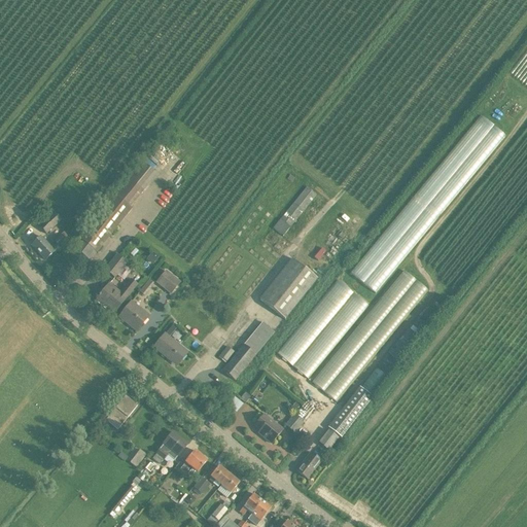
[(481,116),(351,274),(376,294),(505,137),(481,116)]
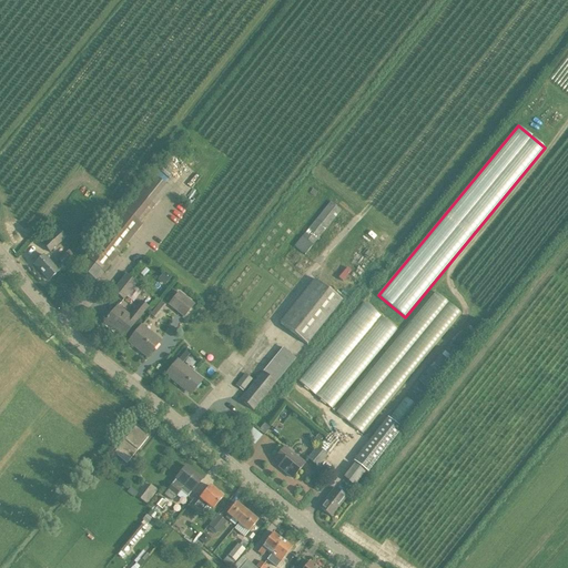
[(124,212),(87,257),(79,266),(97,282),(104,273),(142,226),(140,225),(169,188),(153,175),(124,212)]
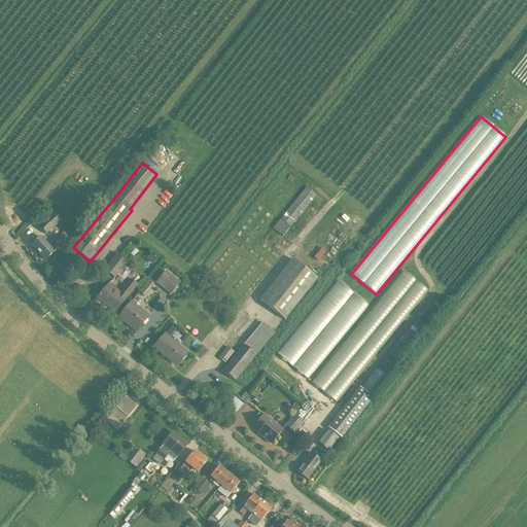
[(307,187),(273,229),(283,237),(317,196),(307,187)]
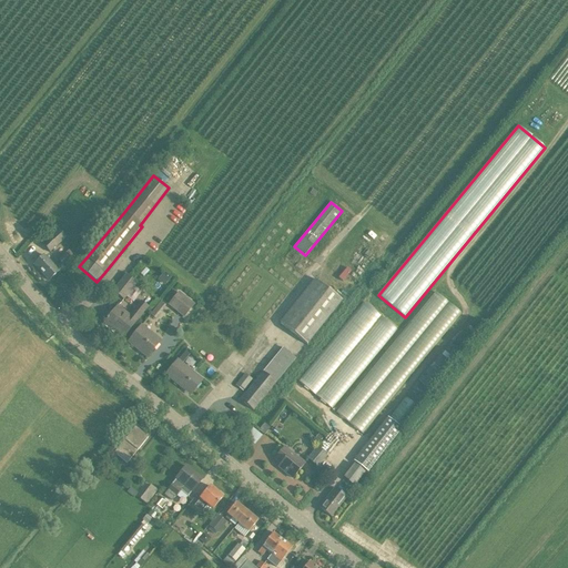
[(67,239),(54,225),(38,240),(50,253),(67,239)]
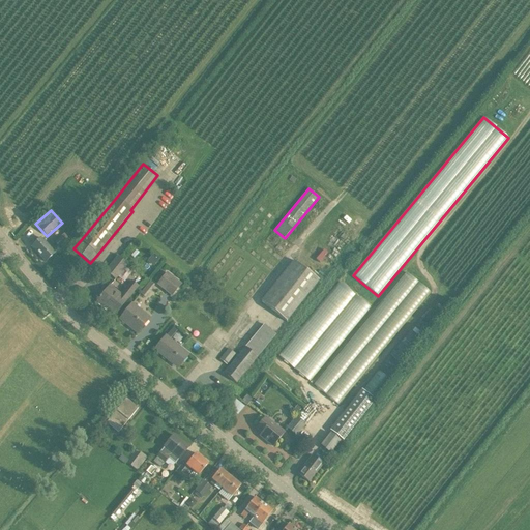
[(67,224),(50,239),(51,240),(47,244),(41,239),(32,247),(46,263),(55,254),(52,251),(56,246),(57,247),(74,231),(67,224)]
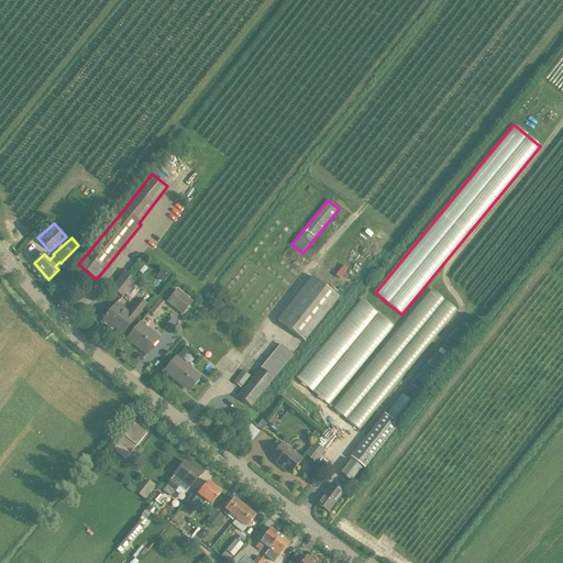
[(255,249),(251,254),(261,262),(265,256),(255,249)]
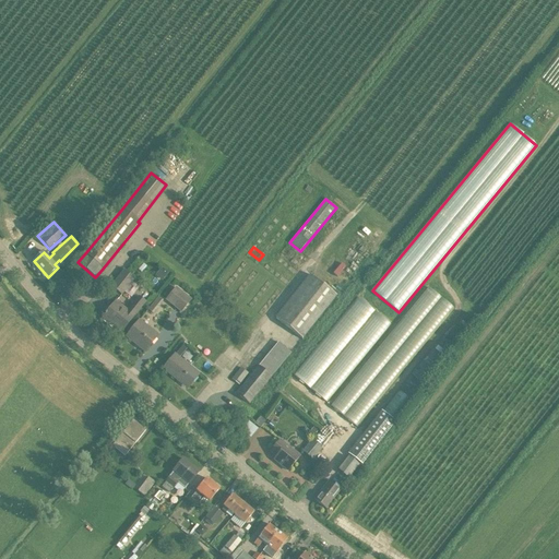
[(156,276),(164,281),(168,273),(159,269),(156,276)]
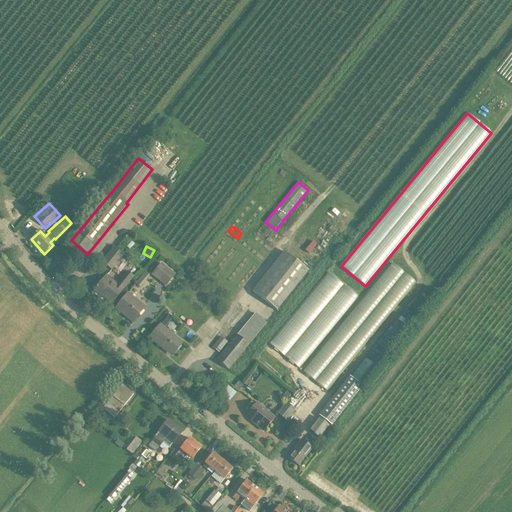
[(123,256),(113,249),(102,263),(112,270),(123,256)]
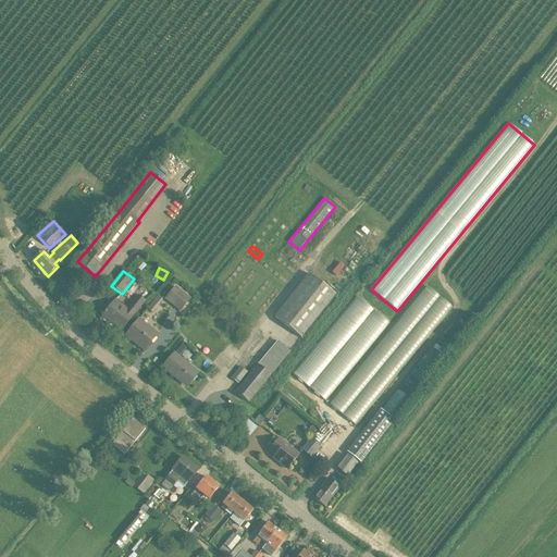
[(301,338),(335,295),(309,274),(274,318),(301,338)]
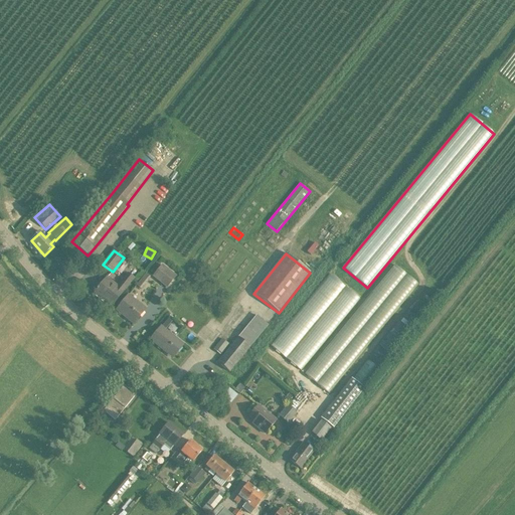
[(153,277),(167,289),(177,277),(162,265),(153,277)]
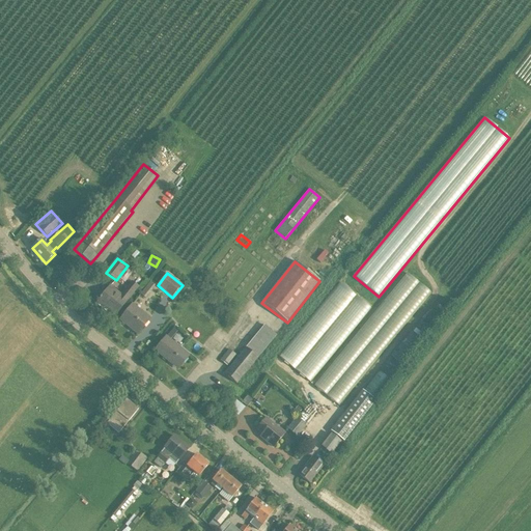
[(431,294),(407,274),(314,386),(338,406),(431,294)]
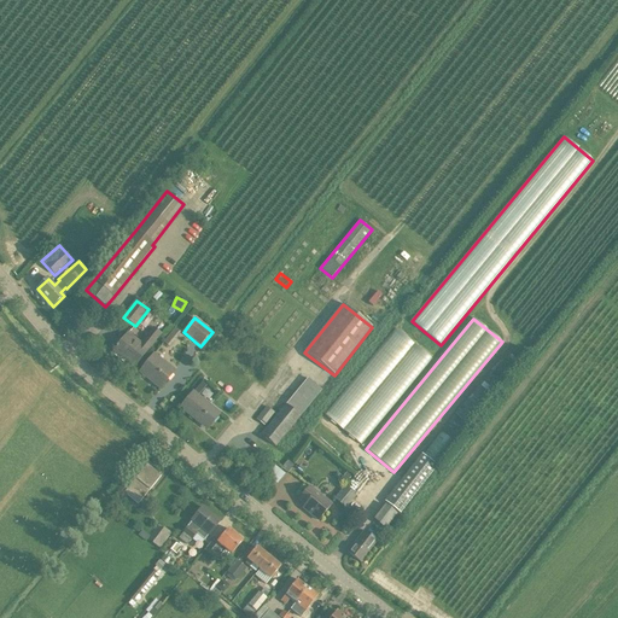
[(181,333),(175,328),(163,343),(169,348),(181,333)]
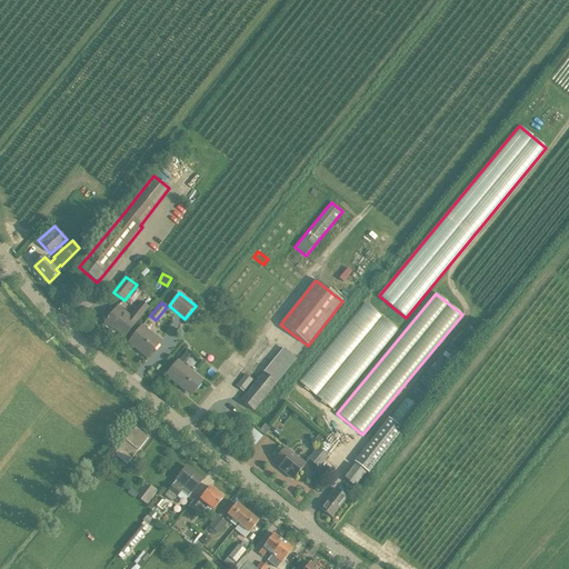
[(122,339),(148,308),(141,303),(130,317),(119,307),(105,325),(122,339)]
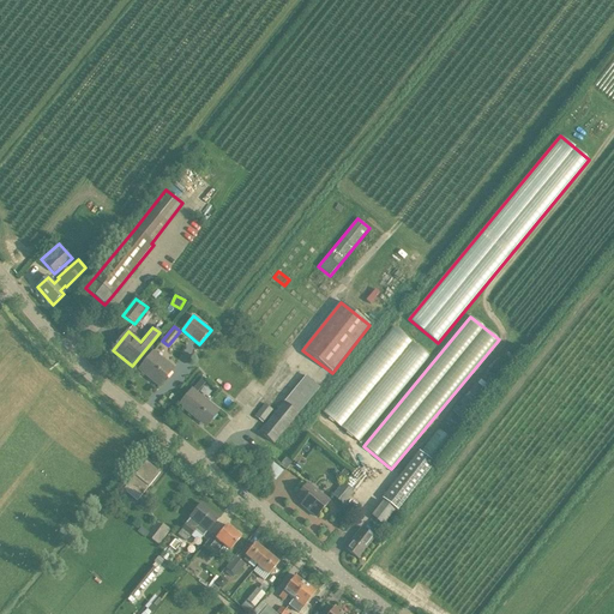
[(393,327),(323,413),(359,441),(429,356),(393,327)]
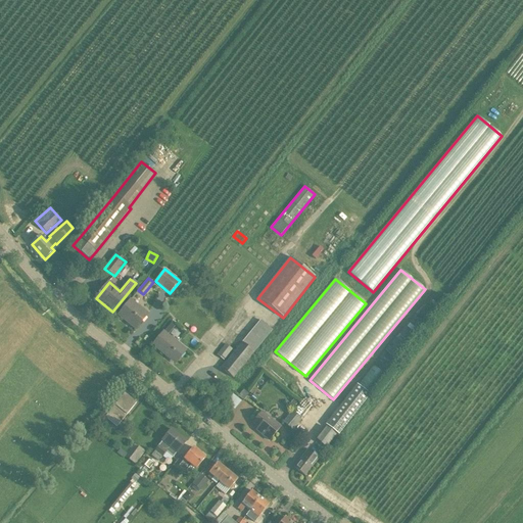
[(136,328),(147,314),(131,300),(117,316),(126,322),(126,321),(136,328)]
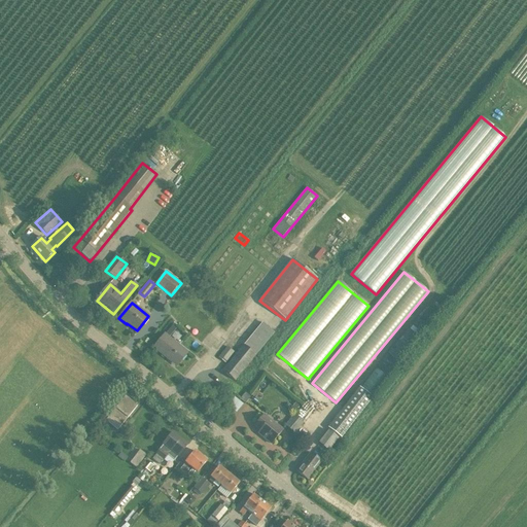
[(249,338),(261,321),(254,315),(246,326),(246,325),(241,331),(249,338)]
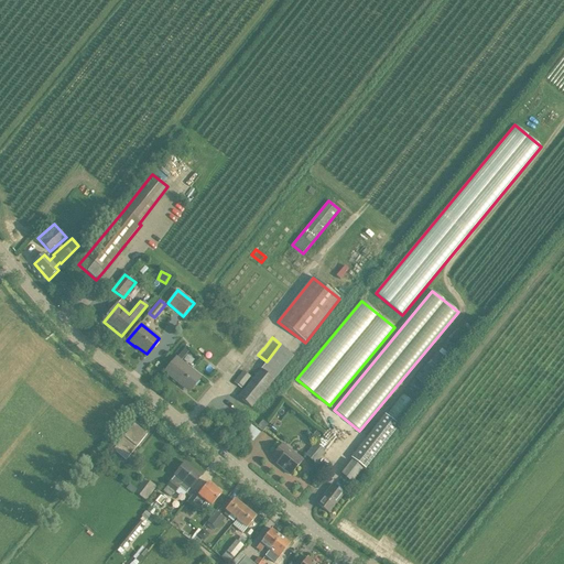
[(281,346),(260,371),(238,399),(250,409),(294,356),(281,346)]
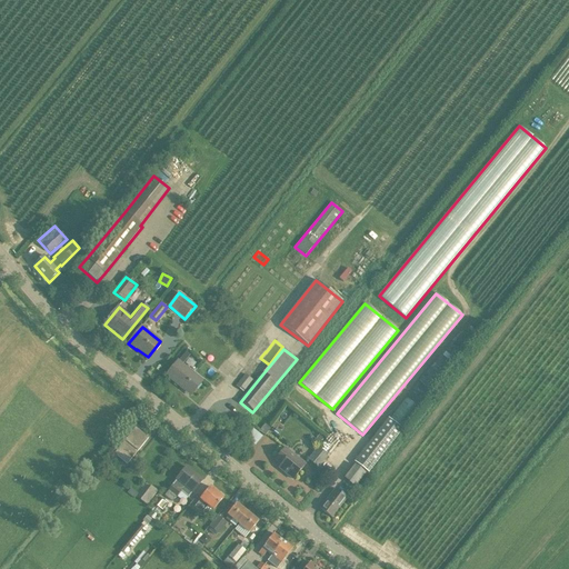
[(192,396),(202,382),(179,363),(167,378),(180,389),(181,387),(192,396)]
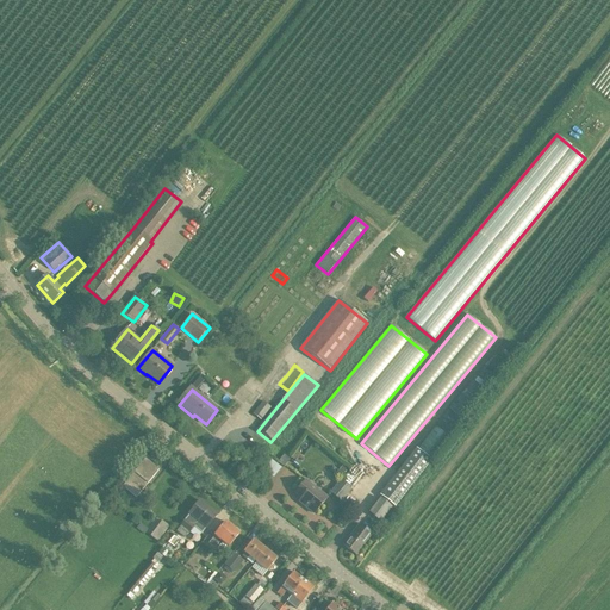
[(254,414),(261,418),(271,406),(263,400),(254,414)]
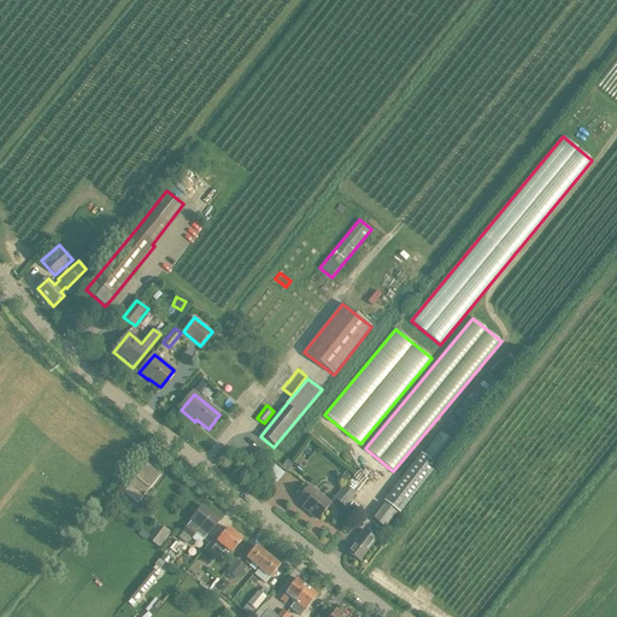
[(439,432),(421,456),(419,454),(383,503),(399,513),(453,442),(439,432)]
